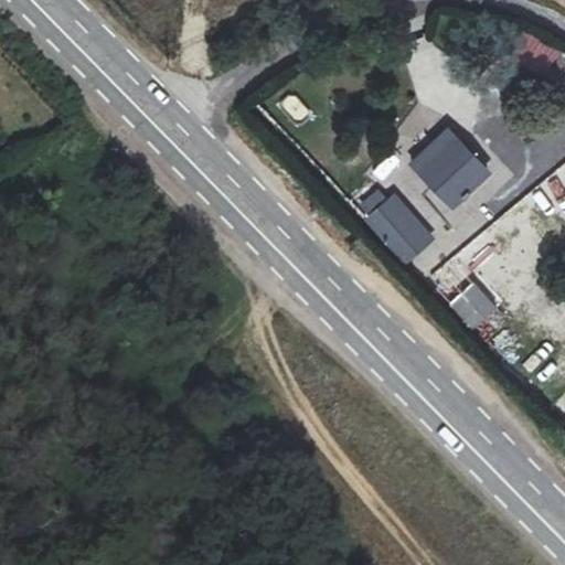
[(298,92),(281,99),(291,125),(309,117),(298,92)]
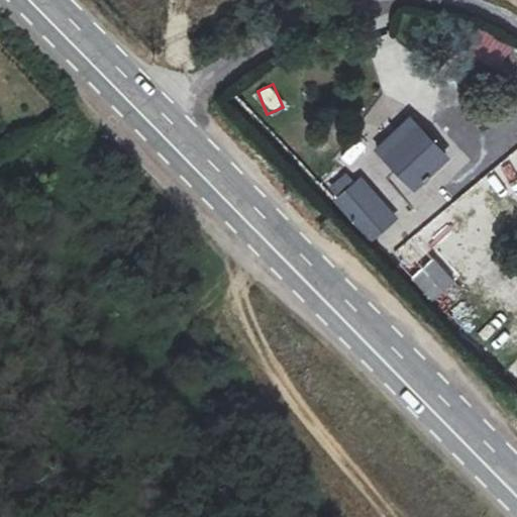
[(415,125),(388,151),(417,182),(443,156),(415,125)]
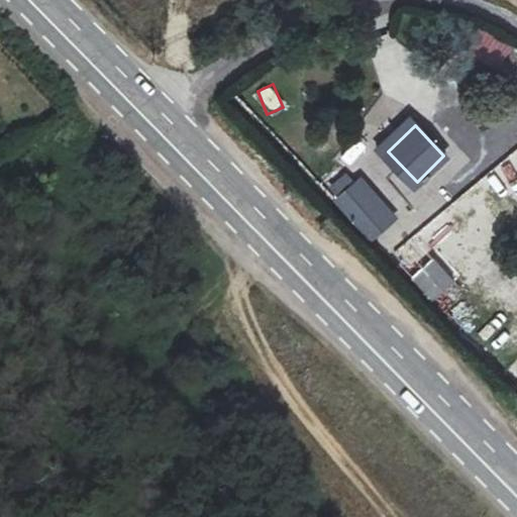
[(388,220),(348,184),(335,199),(372,232),(388,220)]
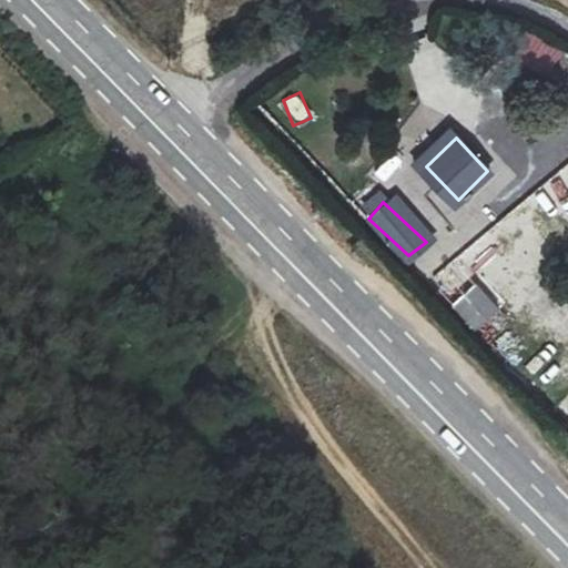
[(465,266),(443,290),(453,300),(475,276),(465,266)]
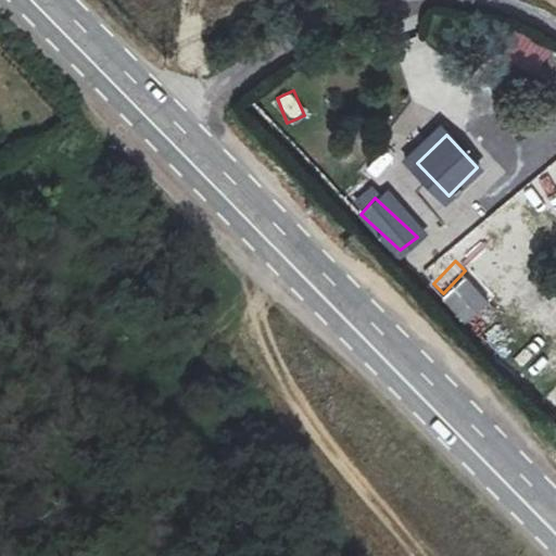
[(467,272),(441,298),(468,324),(493,298),(467,272)]
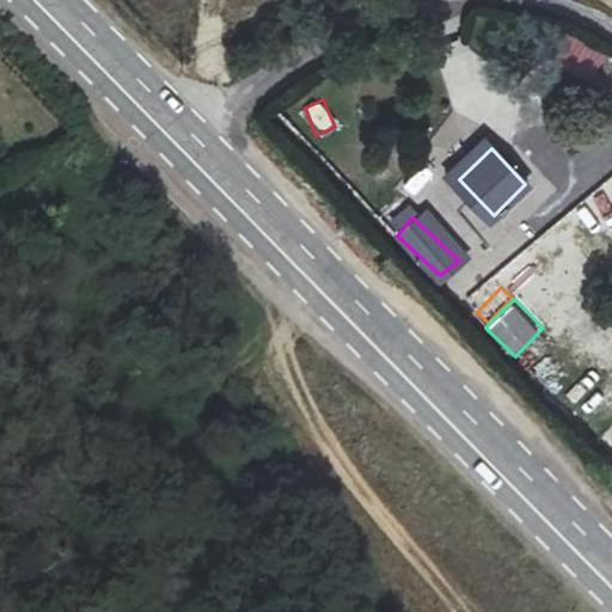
[(611,451),(611,423),(599,438),(611,451)]
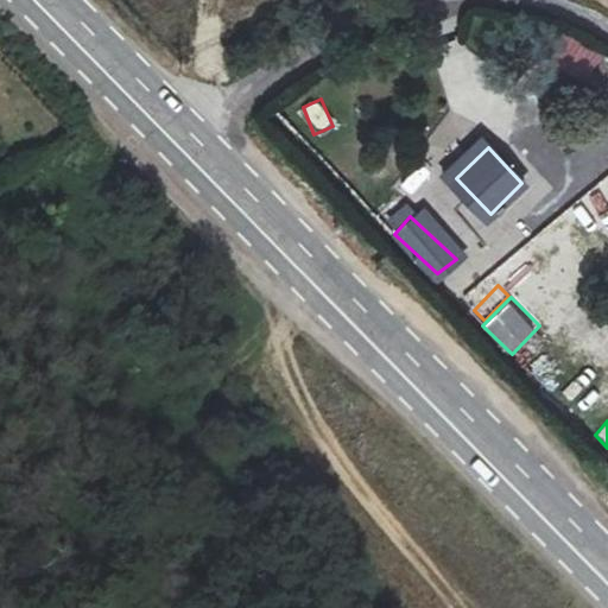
All buildings are outlined.
